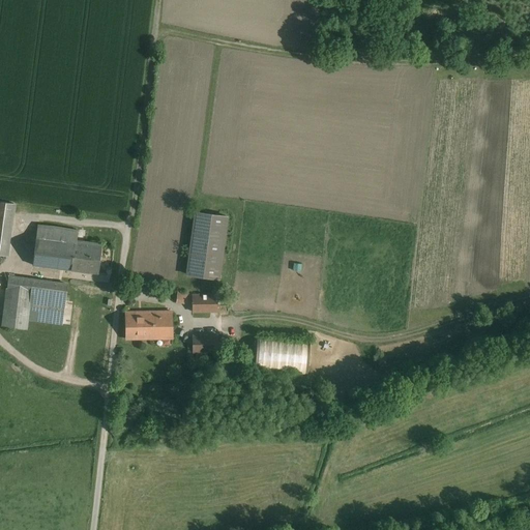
[(0,249),(8,251),(15,204),(0,201),(0,249)]
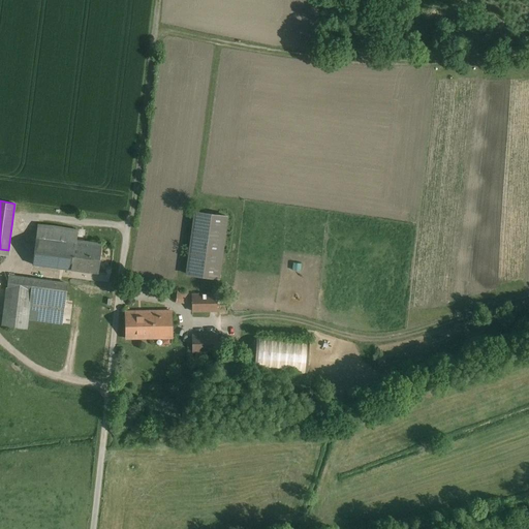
[(226,216),(195,212),(187,274),(218,278),(226,216)]
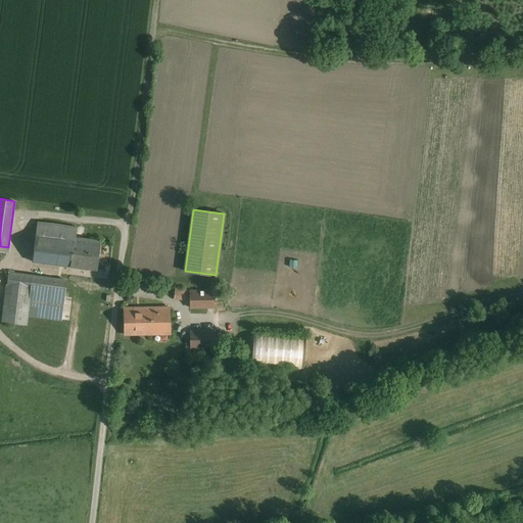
[(37,222),(32,262),(97,270),(100,241),(76,238),(78,227),(37,222)]
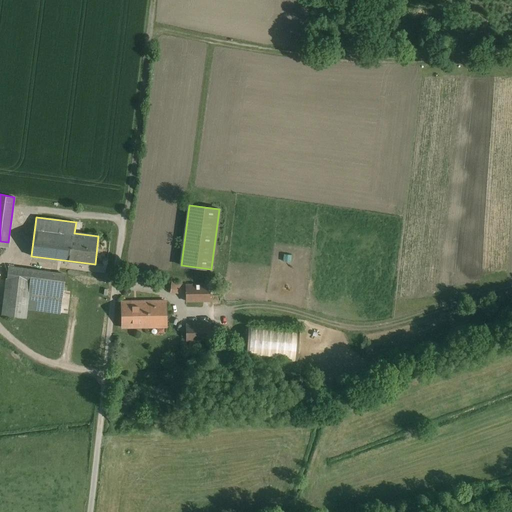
[(65,274),(51,272),(8,266),(6,288),(29,291),(62,296),(64,284),(65,274)]
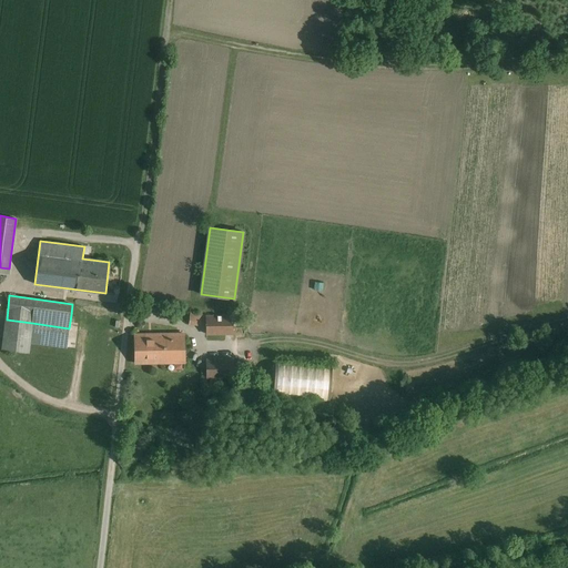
[(189,324),(205,325),(205,315),(206,315),(190,313),(189,324)]
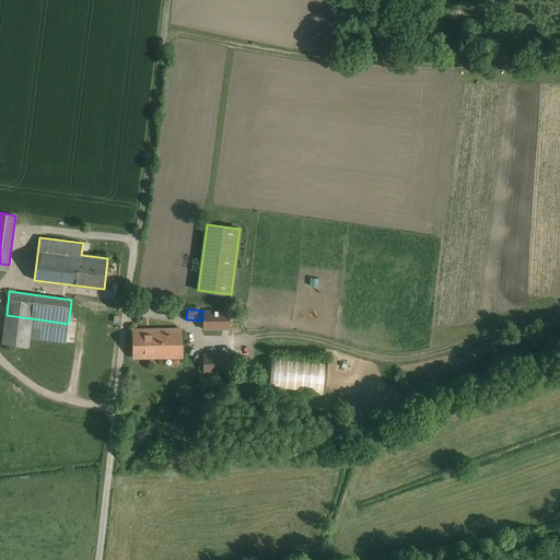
[(230,328),(229,311),(203,311),(202,311),(202,321),(203,328),(230,328)]
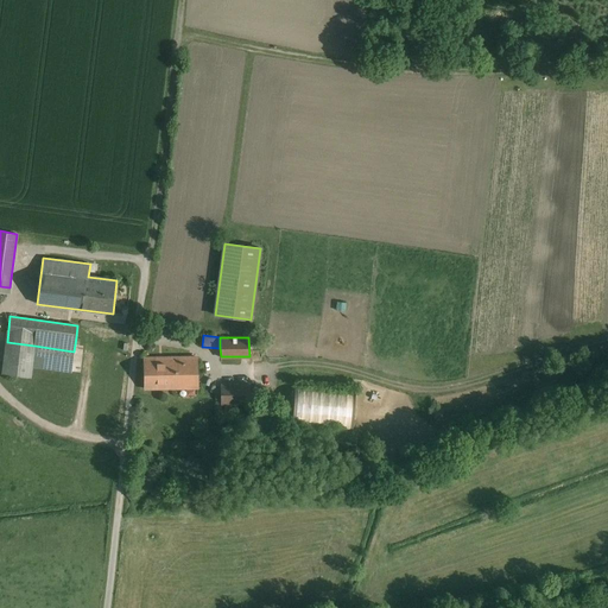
[(35,346),(7,342),(2,373),(30,377),(31,366),(35,346)]
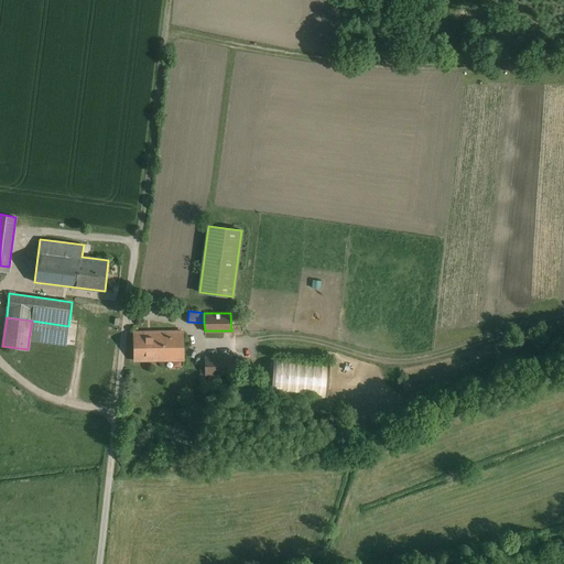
[(68,326),(32,321),(29,339),(66,344),(68,326)]
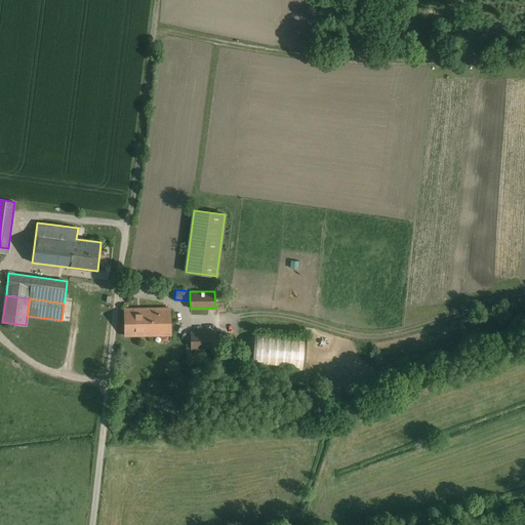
[(170,309),(124,309),(124,335),(170,334),(170,309)]
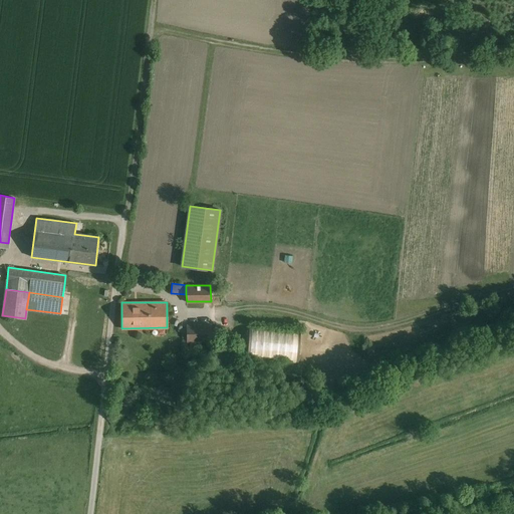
[(211,324),(187,324),(187,340),(211,340),(211,324)]
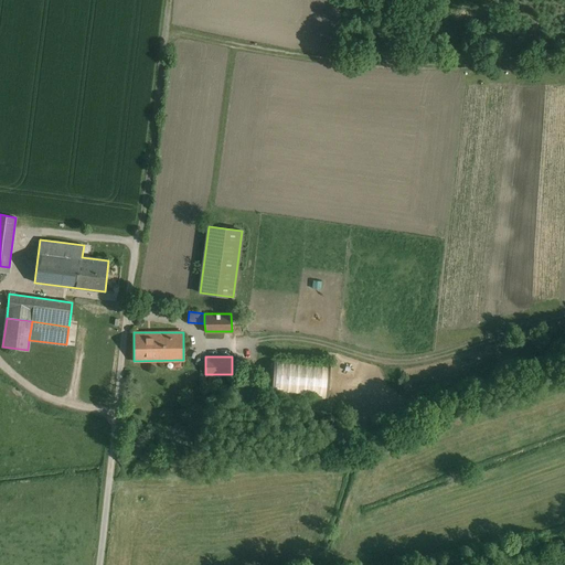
[(331,363),(274,358),(270,395),(328,401),(331,363)]
